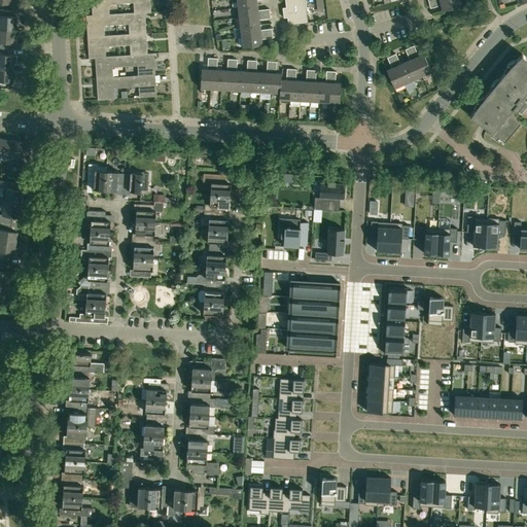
[(109,4),(121,3),(120,0),(91,0),(93,14),(93,15),(109,14),(109,4)]
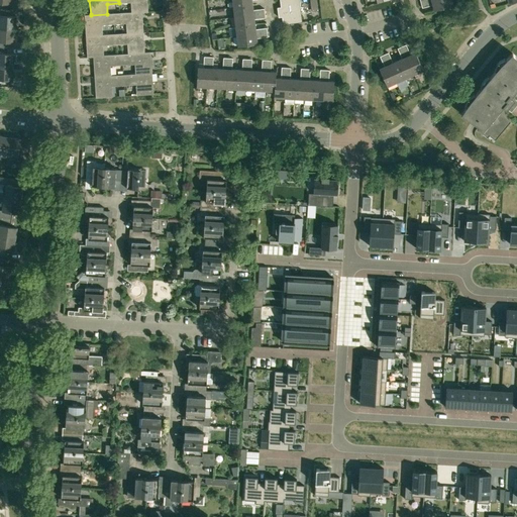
[(142,12),(148,12),(147,0),(118,0),(119,3),(131,3),(132,12),(142,12)]
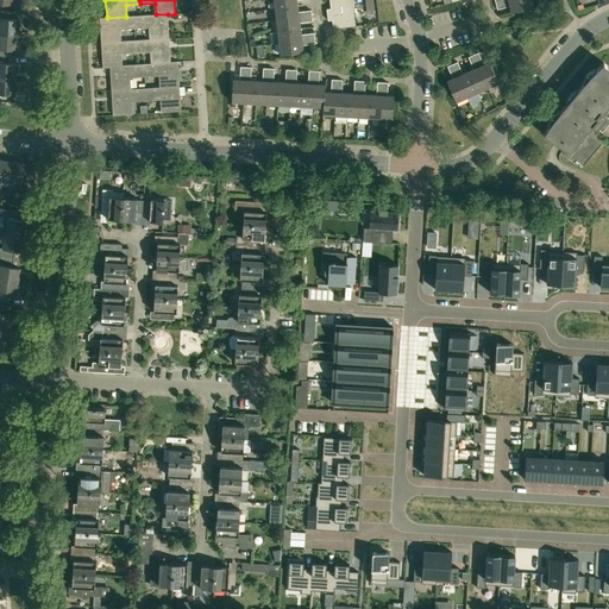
[(352,0),(331,0),(330,0),(331,8),(327,8),(328,20),(332,20),(333,29),(356,26),(352,0)]
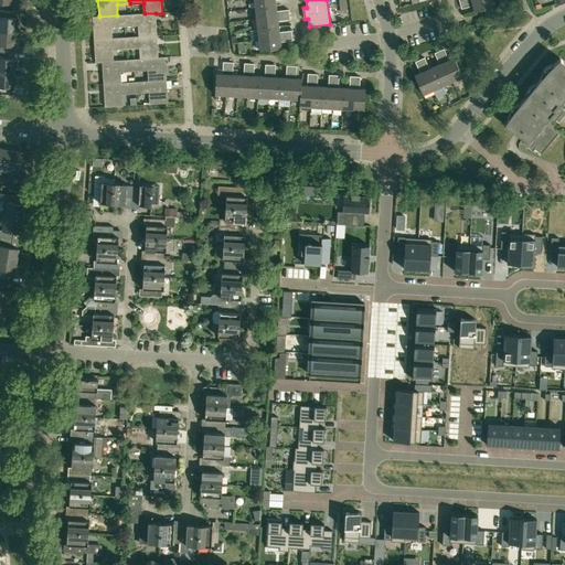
[(493,0),(473,0),(460,3),(461,9),(473,6),(475,11),(496,6),(493,0)]
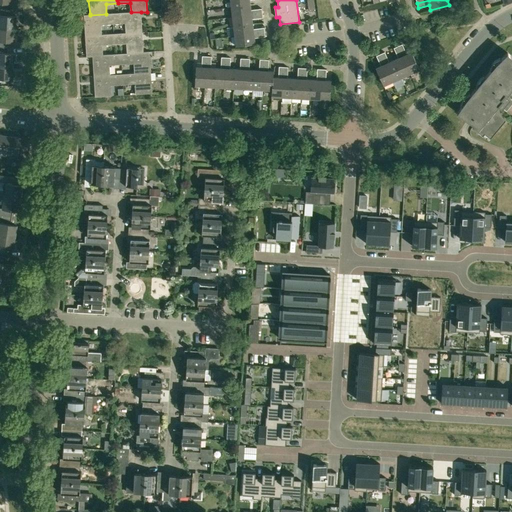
[(232,17),(262,13),(262,8),(251,10),(250,5),(231,7),(232,17)]
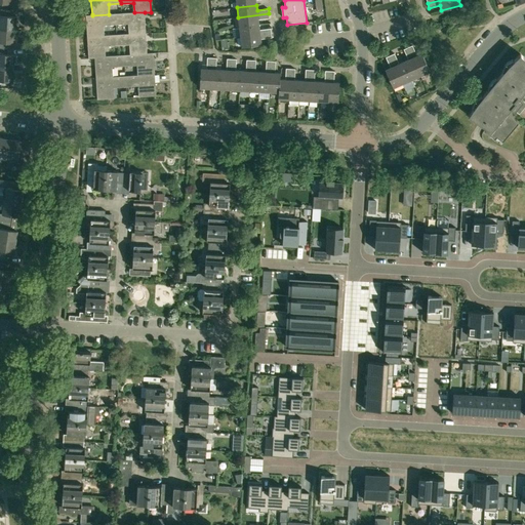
[(0,29),(16,30),(16,16),(10,16),(10,10),(0,9),(0,29)]
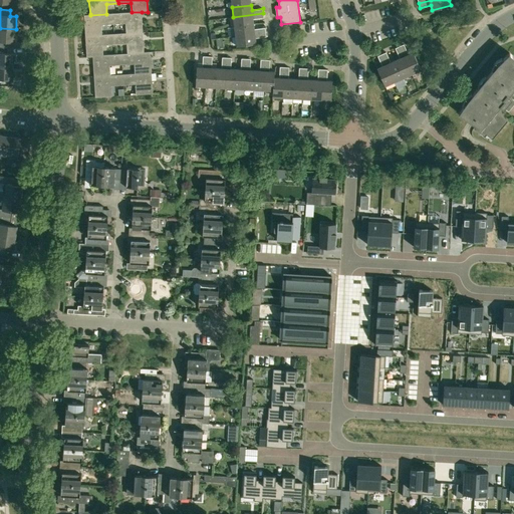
[(143,32),(142,12),(132,12),(112,13),(113,24),(125,23),(126,33),(143,32)]
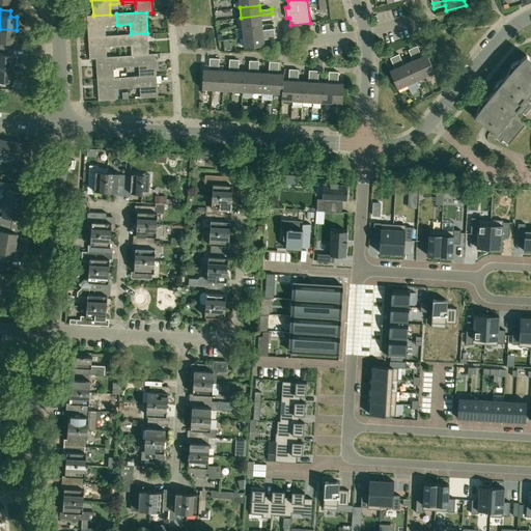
[(105,26),(117,25),(116,14),(110,15),(93,16),(93,15),(87,16),(88,37),(106,36),(106,35),(105,26)]
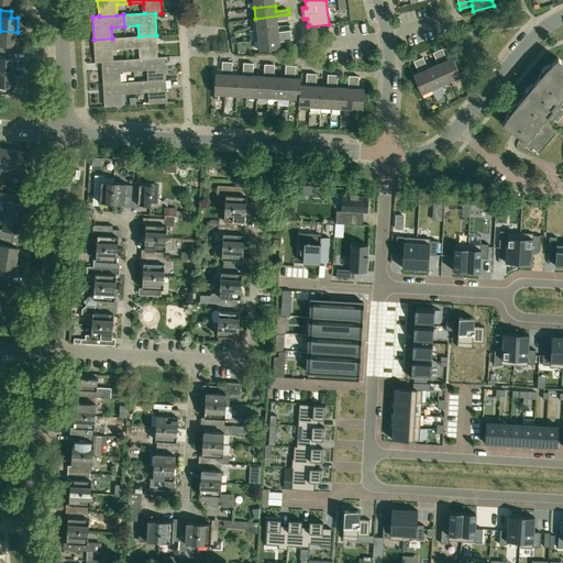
[(257,29),(278,26),(277,21),(289,19),(288,14),(255,19),(257,29)]
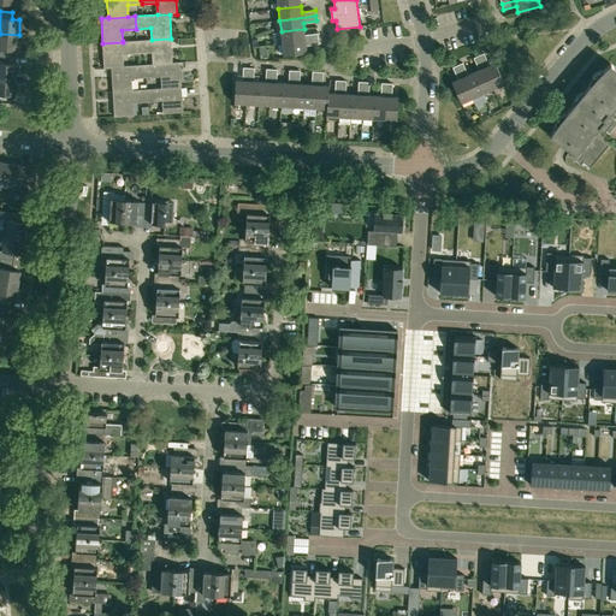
[(283,43),(319,39),(318,34),(304,35),(304,29),(282,31),(283,43)]
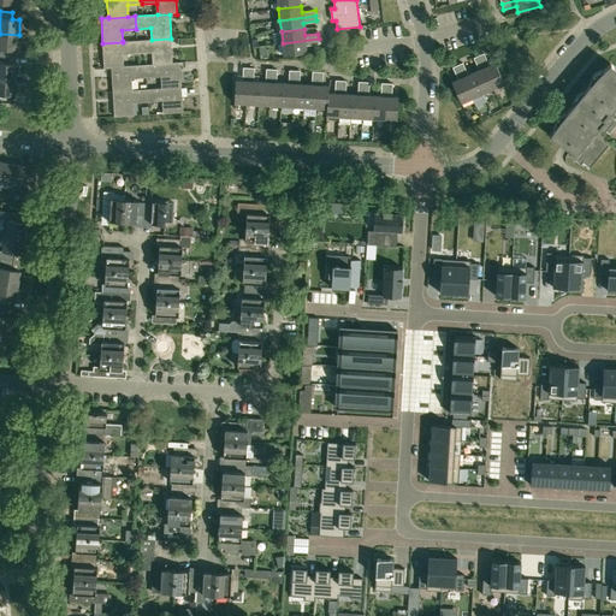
[(18,51),(19,35),(0,34),(0,57),(10,58),(10,51),(18,51)]
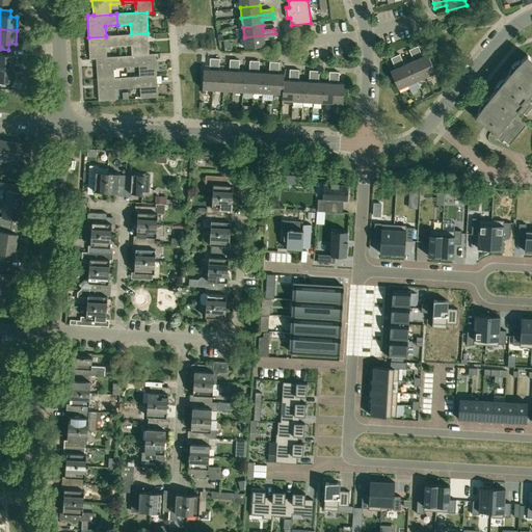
[(149,54),(148,33),(131,34),(118,35),(118,46),(131,46),(132,55),(149,54)]
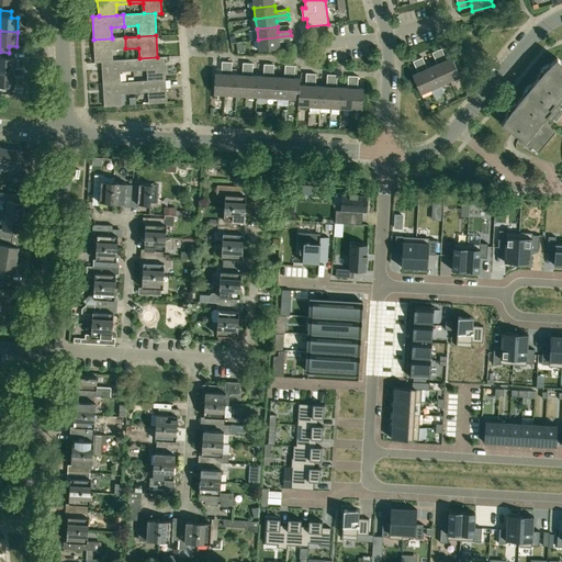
[(291,35),(258,40),(259,51),(280,47),(279,42),(291,40),(291,35)]
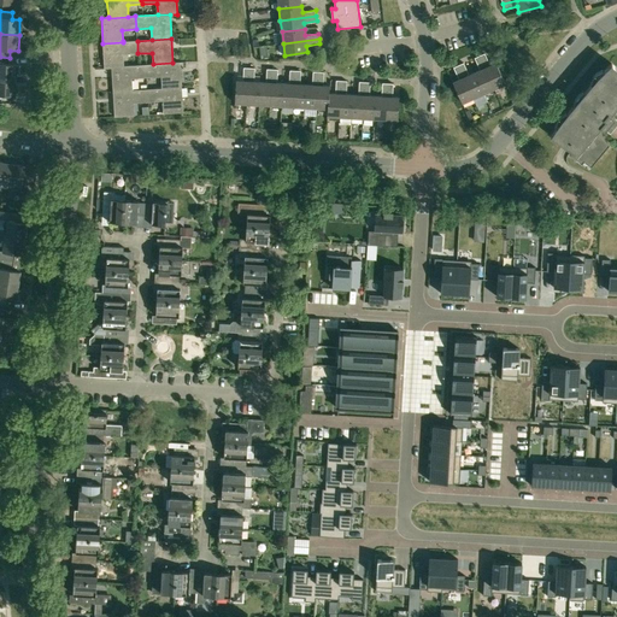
[(123,54),(137,53),(137,41),(123,41),(123,42),(103,43),(105,69),(112,68),(111,68),(124,66),(123,54)]
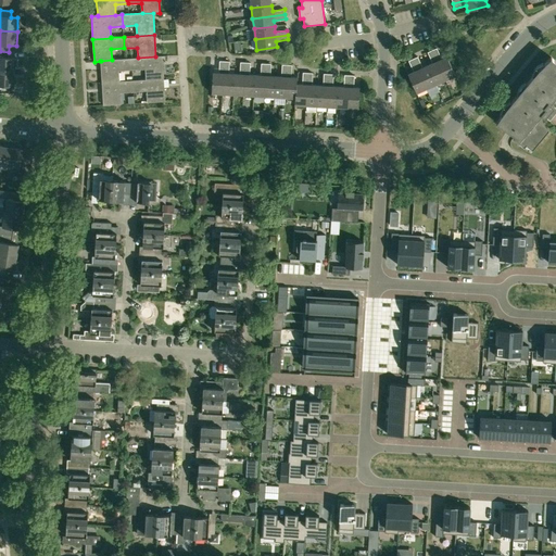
[(432,50),(445,79),(455,75),(447,57),(441,59),(437,48),(432,50)]
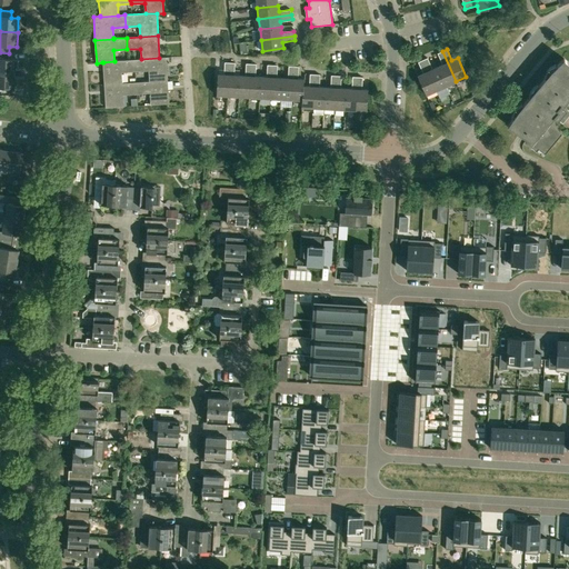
[(447,86),(456,81),(442,51),(438,53),(442,65),(438,67),(447,86)]
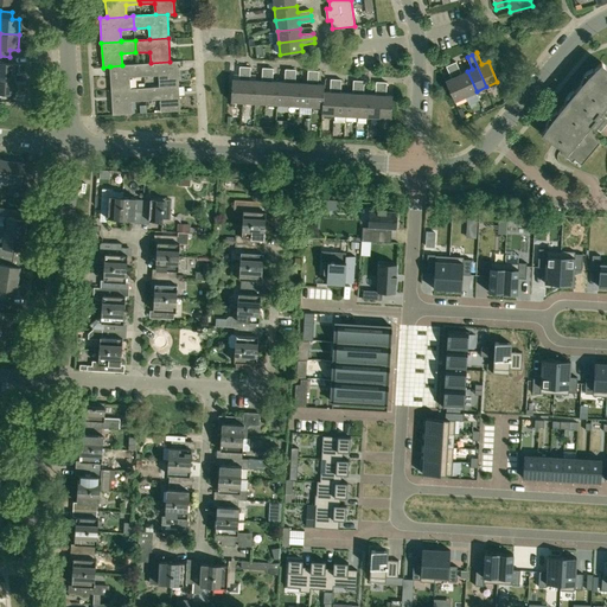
[(0,77),(17,78),(18,63),(10,63),(10,57),(0,56),(0,77)]
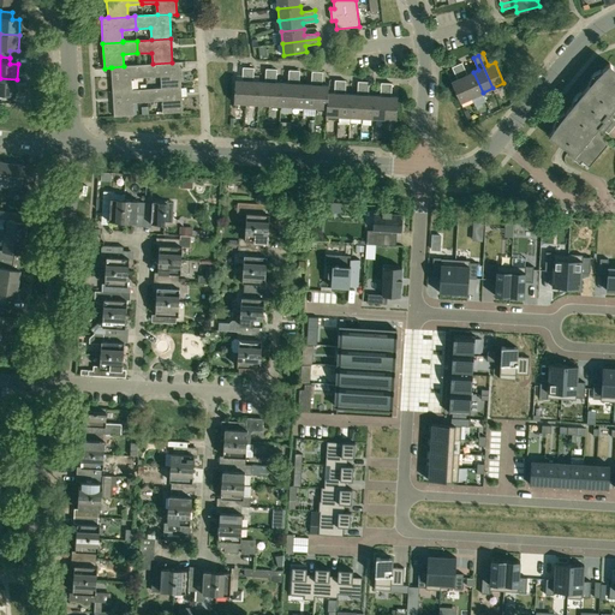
[(161,88),(181,87),(179,61),(172,63),(153,64),(145,65),(147,78),(161,77),(161,88)]
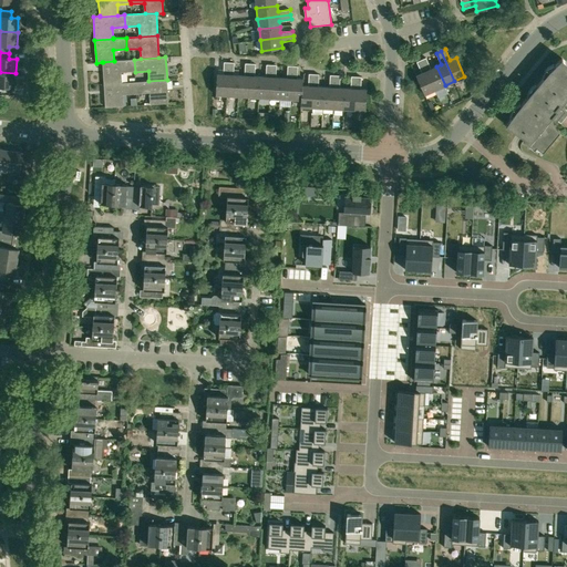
[(445,85),(436,66),(431,69),(426,58),(421,60),(435,90),(445,85)]
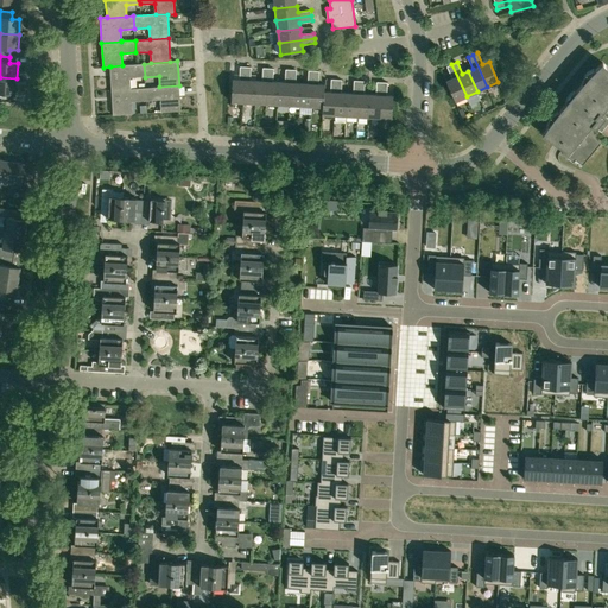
[(543,134),(555,141),(558,144),(563,147),(562,150),(572,159),(575,157),(582,163),(601,140),(588,130),(591,125),(595,128),(597,126),(601,130),(602,127),(602,126),(603,125),(605,125),(606,122),(607,120),(605,118),(606,115),(602,113),(607,108),(607,68),(602,62),(589,75),(567,102),(553,119),(543,134)]
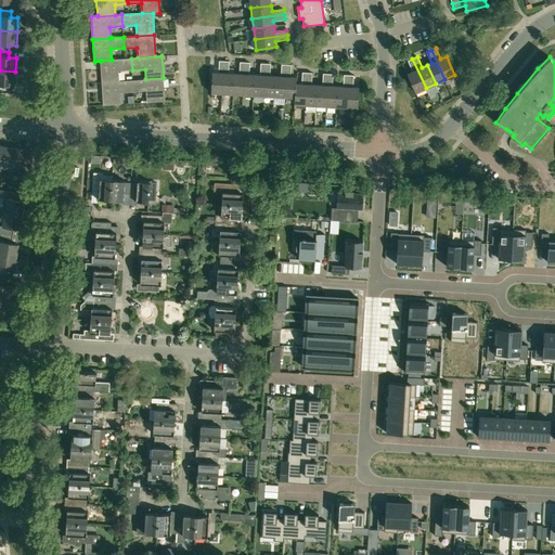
[(119,71),(132,71),(131,59),(112,60),(100,61),(101,61),(102,82),(119,81),(119,71)]
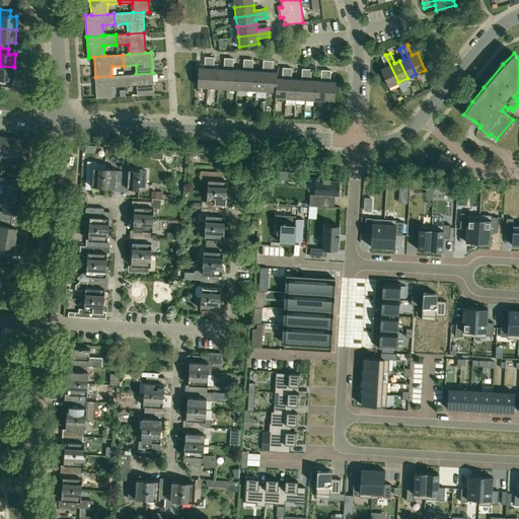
[(389,86),(398,82),(385,55),(381,57),(386,67),(381,69),(389,86)]
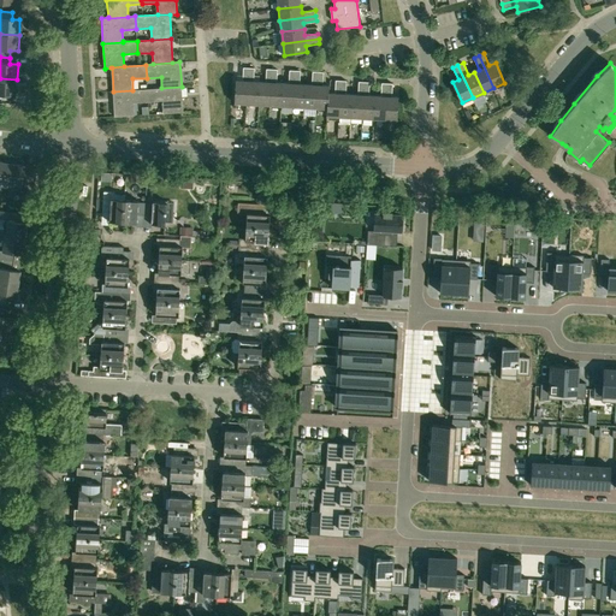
[(247,104),(249,67),(243,67),(243,81),(236,80),(235,102),(247,104)]
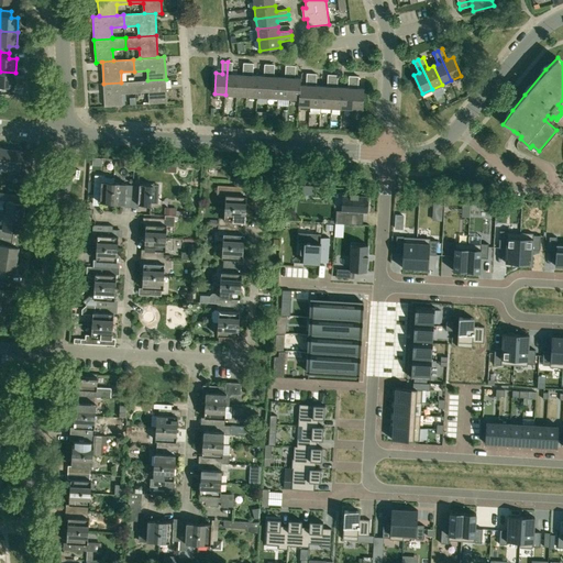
[(236,96),(238,75),(232,74),(232,62),(228,62),(225,95),(236,96)]
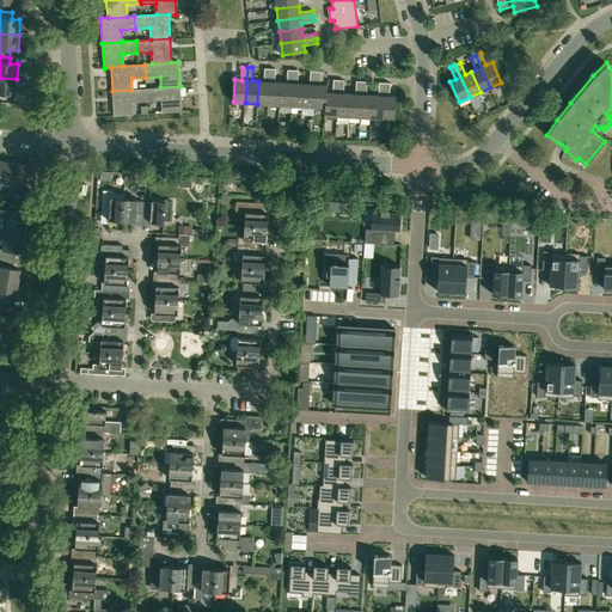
[(268,104),(270,68),(264,68),(264,81),(258,81),(257,104),(268,104)]
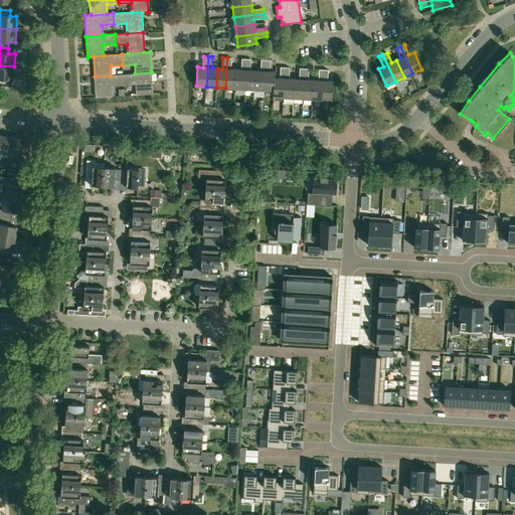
[(235,89),(236,69),(231,68),(231,58),(227,57),(225,88),(235,89)]
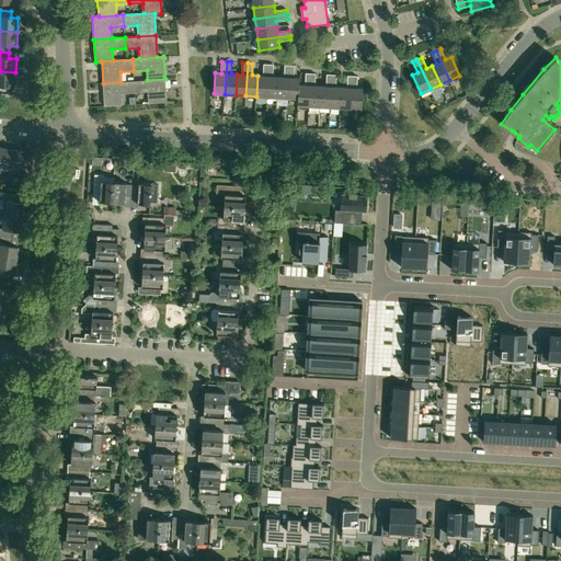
[(266,96),(268,64),(264,64),(263,76),(258,76),(256,96),(266,96)]
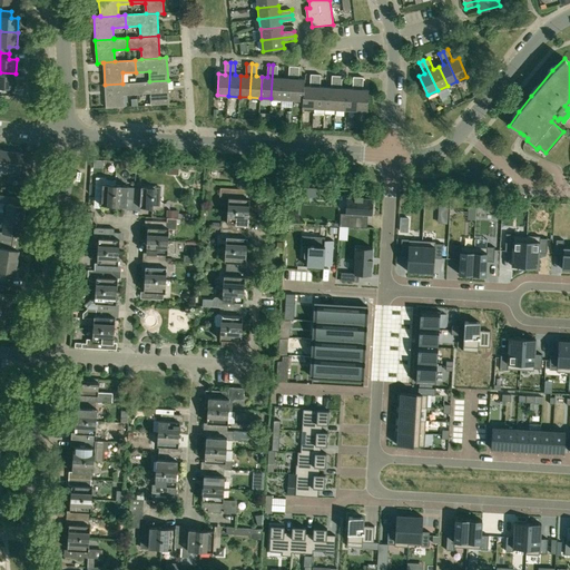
[(282,99),(283,78),(277,78),(278,66),(273,65),(271,98),(282,99)]
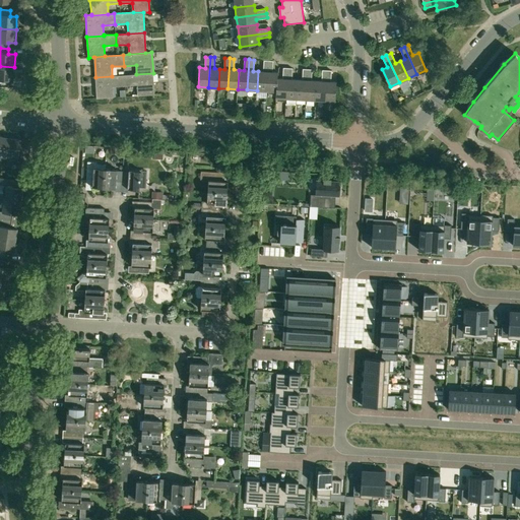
[(267,90),(268,61),(264,60),(263,71),(258,71),(257,90),(267,90)]
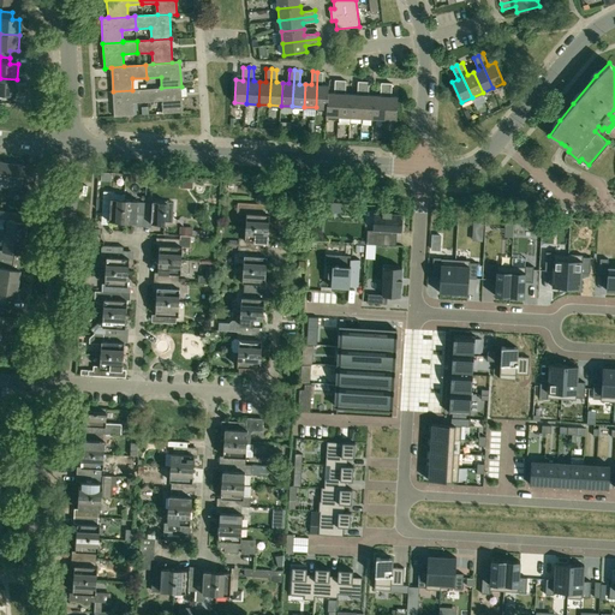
[(328,93),(329,85),(322,85),(323,72),(317,72),(316,107),(327,108),(328,93)]
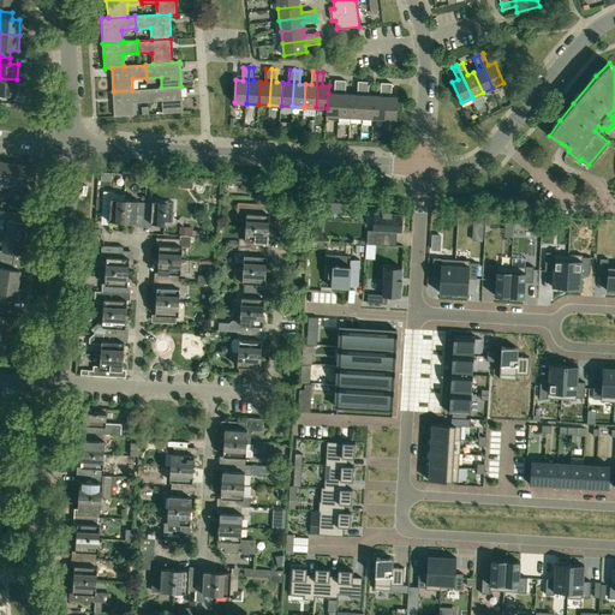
[(17,79),(0,78),(0,94),(16,95),(17,79)]
